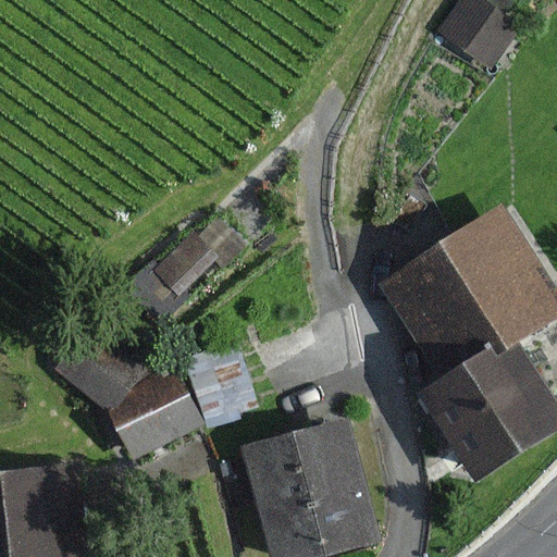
[(524,28),(485,0),(462,0),(437,34),(491,73),(524,28)]
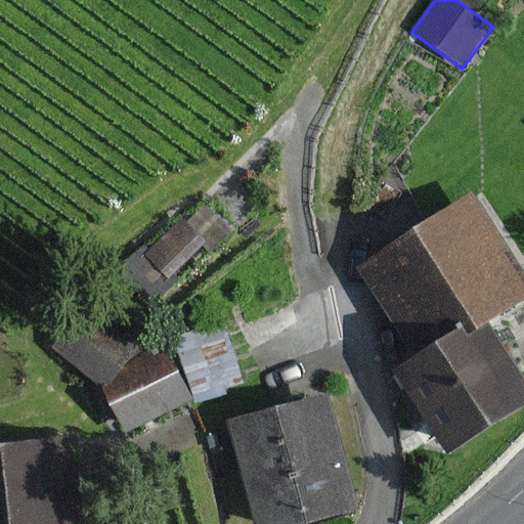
[(493,0),(464,0),(482,14),(493,0)]
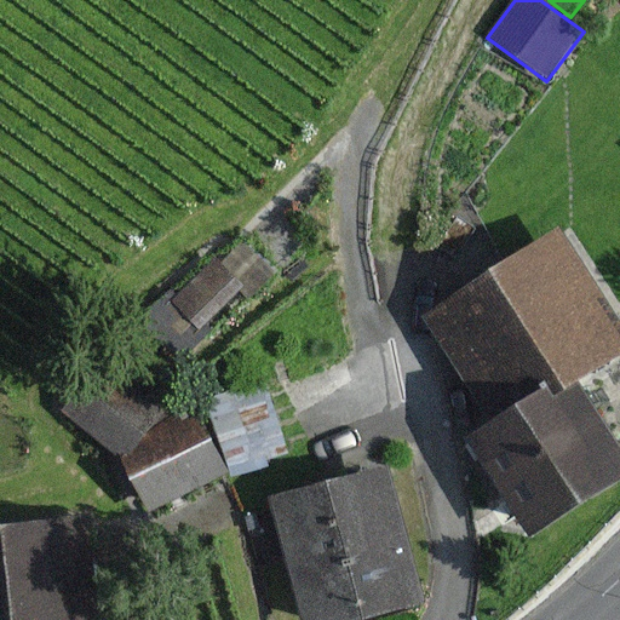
[(419,315),(491,426),(470,440),(533,538),(619,482),(619,436),(585,383),(619,359),(619,322),(558,225),(419,315)]
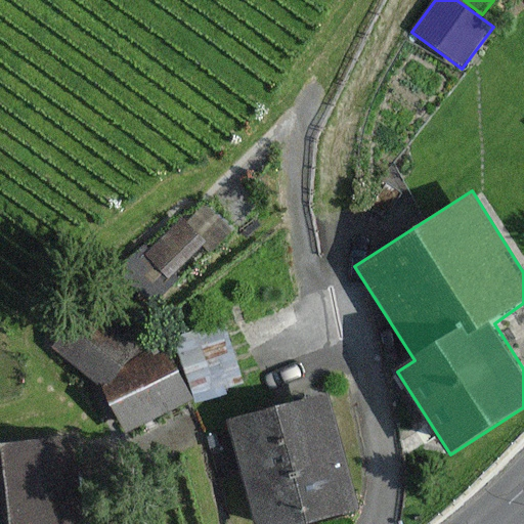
[(235,235),(209,205),(189,222),(185,216),(151,247),(147,243),(116,270),(153,310),(235,235)]
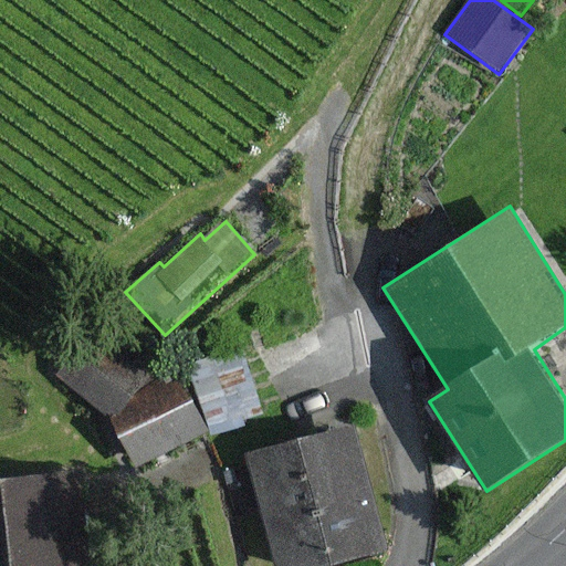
[(161,377),(94,325),(56,376),(116,420),(136,468),(209,431),(261,415),(239,348),(181,367),(161,377)]
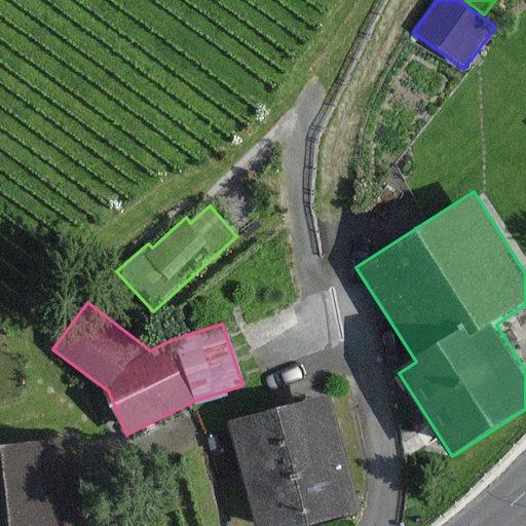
[(330,396),(228,422),(255,525),(309,525),(361,513),(330,396)]
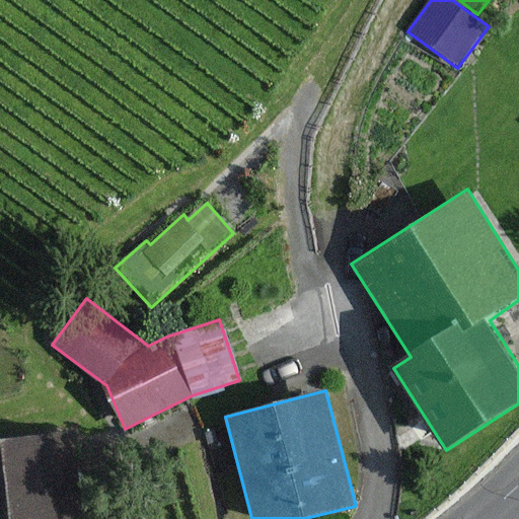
[(83,518),(72,432),(0,441),(0,518),(83,518)]
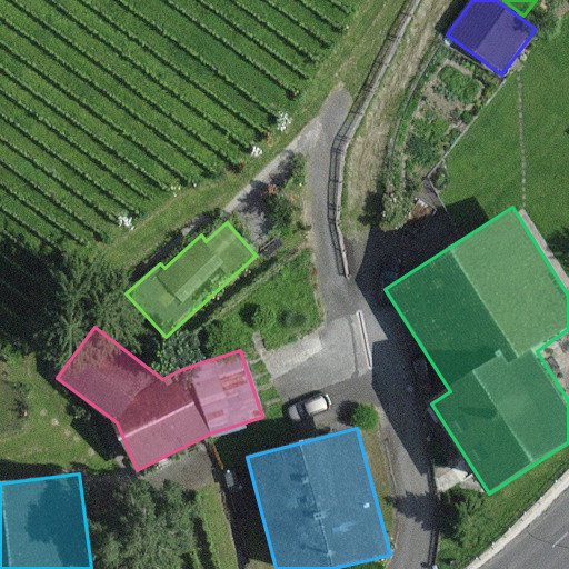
All buildings are outlined.
